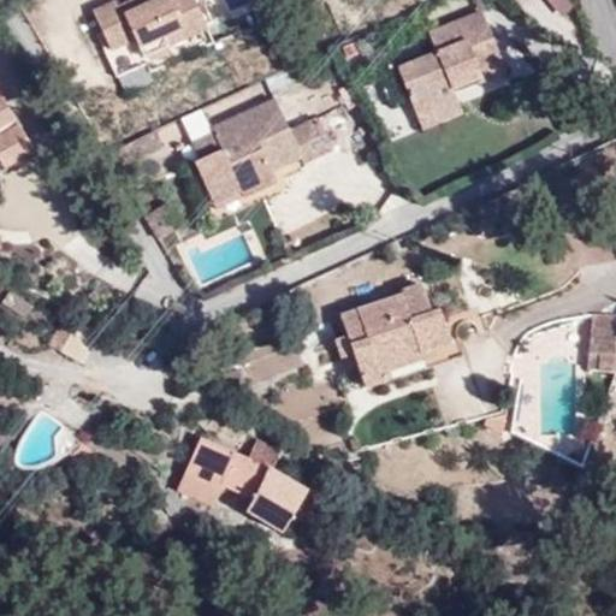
[(131,39),(169,22),(159,0),(134,0),(112,10),(106,0),(88,9),(86,5),(63,15),(78,53),(100,45),(108,63),(136,52),(131,39)]
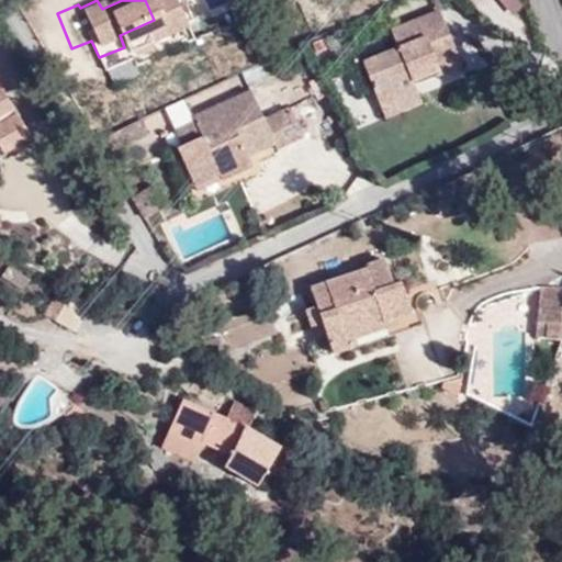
[(362,60),(379,107),(414,91),(408,78),(419,74),(423,81),(441,75),(438,67),(457,59),(439,13),(391,32),(396,47),(362,60)]
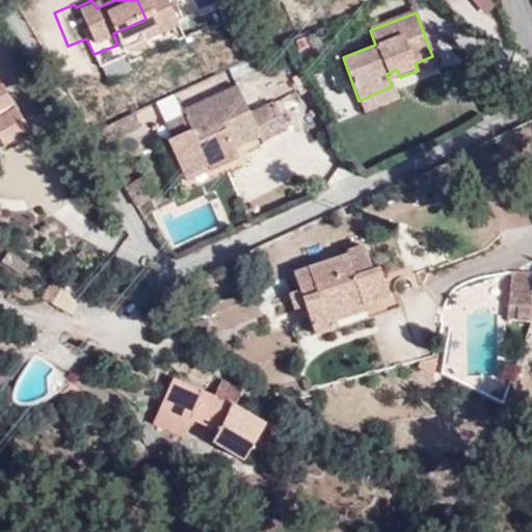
[(113,33),(117,45),(151,30),(145,19),(113,33)]
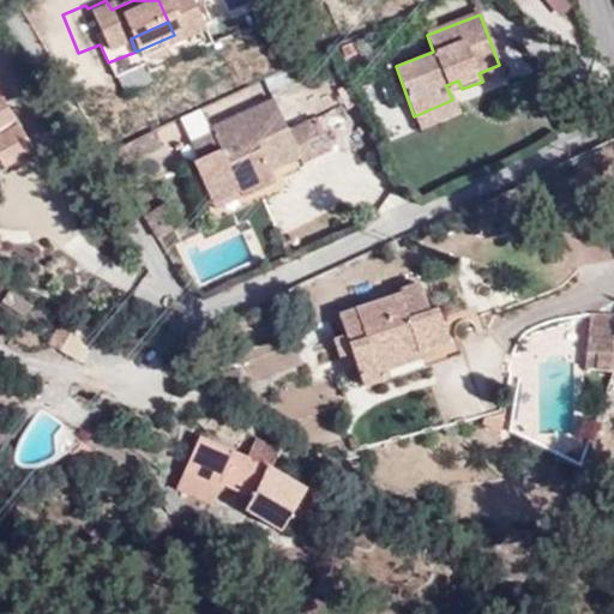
[(174,35),(136,52),(108,62),(100,44),(78,53),(70,58),(79,83),(108,73),(110,79),(181,50),(174,35)]
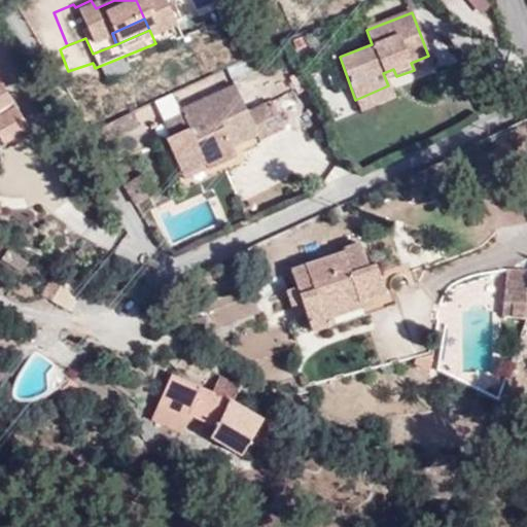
[(227,64),(231,80),(253,75),(250,59),(227,64)]
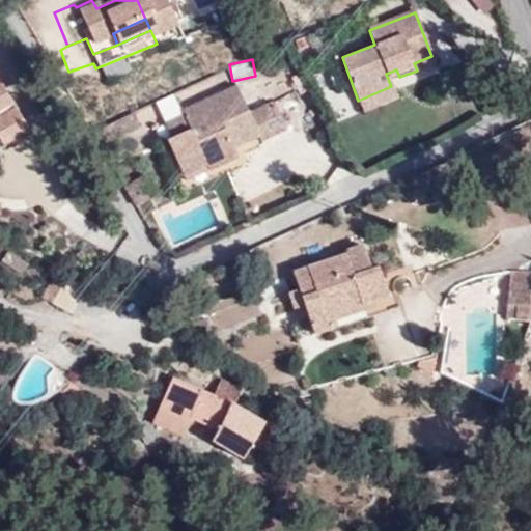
[(0,79),(0,142),(5,151),(35,134),(0,79)]
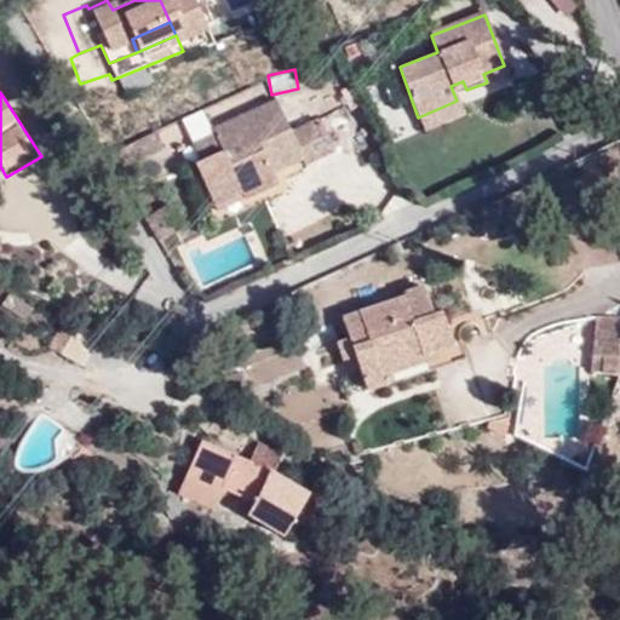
[(457,101),(418,118),(423,128),(460,112),(457,101)]
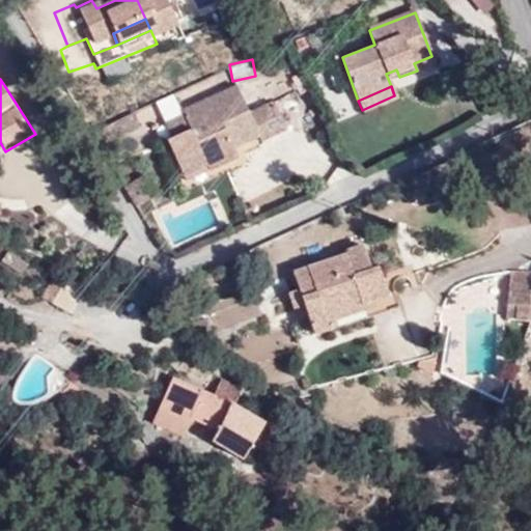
[(146,115),(148,120),(152,133),(134,140),(130,141),(145,177),(166,168),(170,176),(197,166),(193,154),(222,141),(224,149),(253,138),(243,112),(215,123),(202,93),(146,115)]
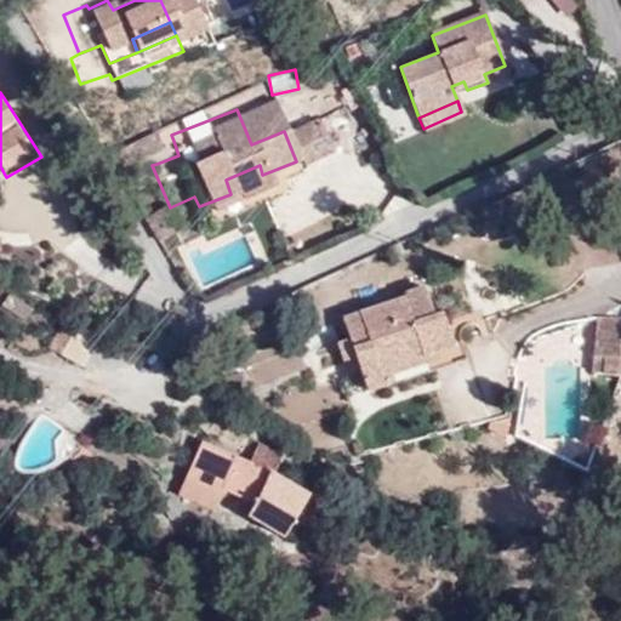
[(178,155),(174,141),(152,149),(157,164),(178,155)]
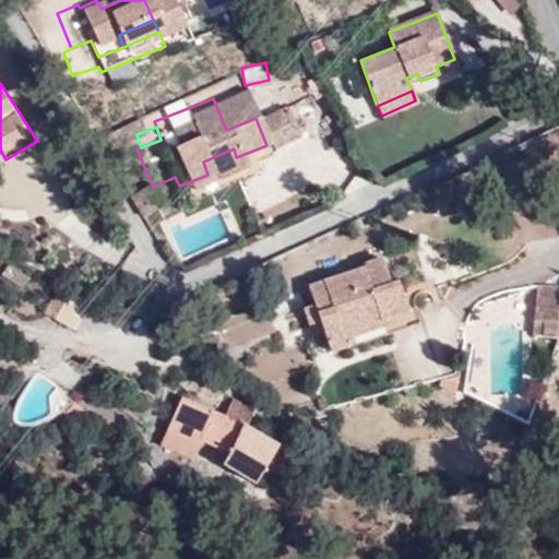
[(239,163),(236,157),(234,149),(203,162),(207,175),(239,163)]
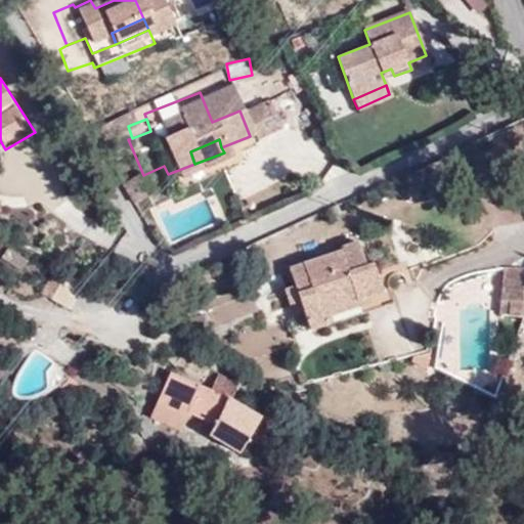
[(138,173),(122,183),(138,209),(155,199),(138,173)]
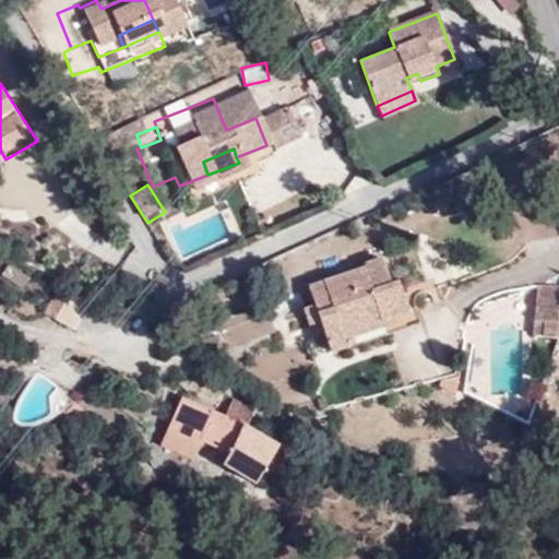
[(312,300),(319,319),(328,345),(340,341),(336,332),(407,308),(399,282),(392,284),(382,256),(361,262),(363,266),(307,285),(312,300)]
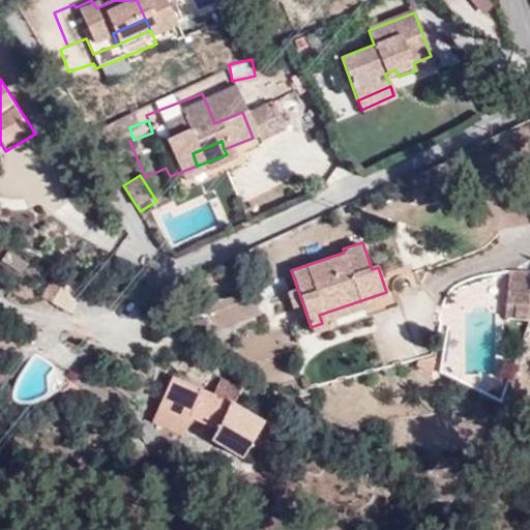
[(529,323),(529,273),(509,271),(507,320),(529,323)]
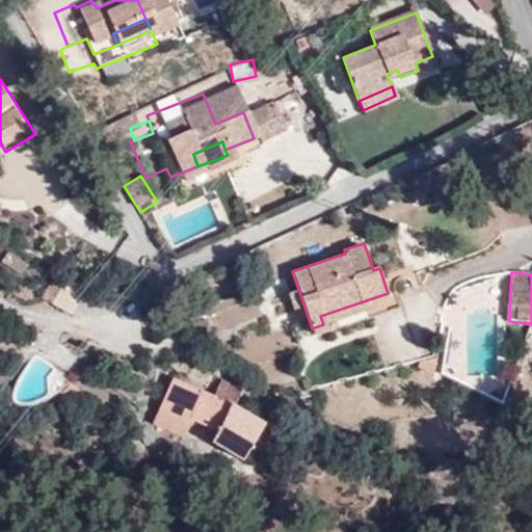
[(290,308),(303,303),(297,286),(284,290),(290,308)]
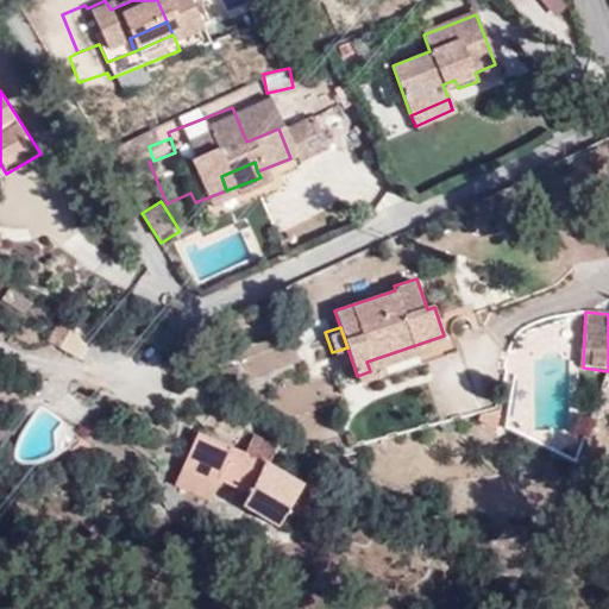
[(366,362),(370,371),(376,380),(454,351),(449,333),(444,336),(366,362)]
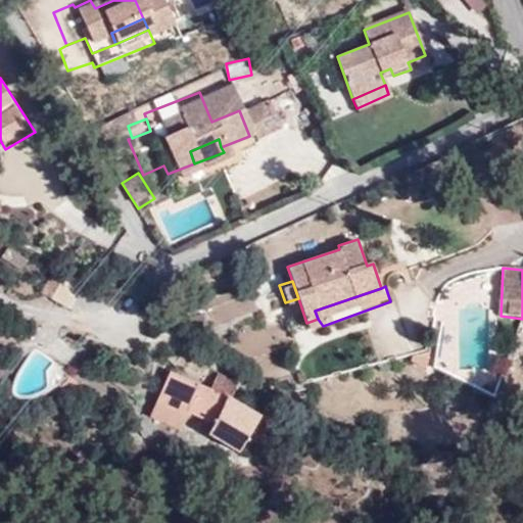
[(173,368),(155,398),(185,417),(188,413),(216,429),(210,442),(244,462),(266,420),(173,368)]
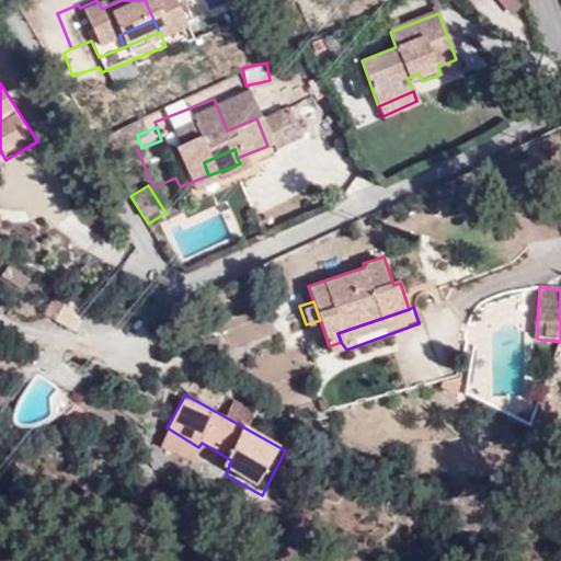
[(198,447),(167,427),(160,439),(192,459),(198,447)]
